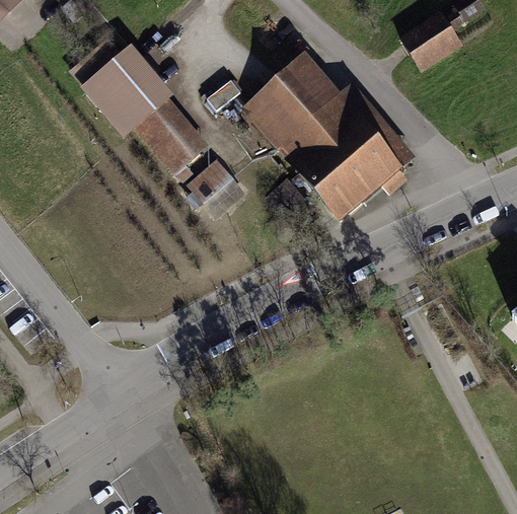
[(0,19),(19,0),(0,0),(0,19)]
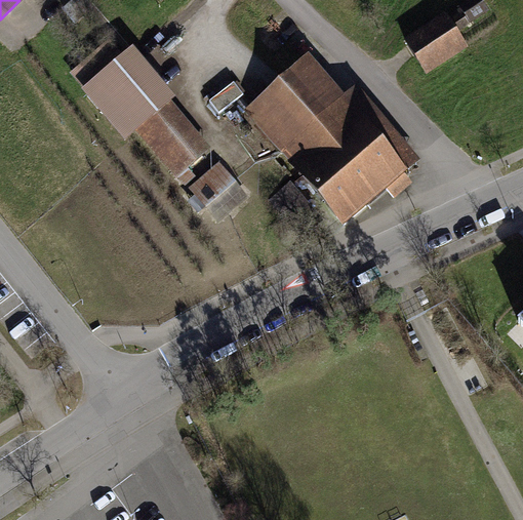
[(485,6),(481,0),(466,0),(459,4),(463,7),(469,16),(485,6)]
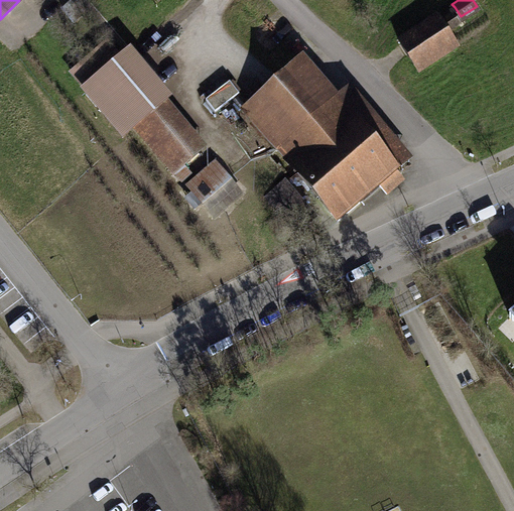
[(455,7),(439,16),(447,30),(463,20),(461,16),(455,7)]
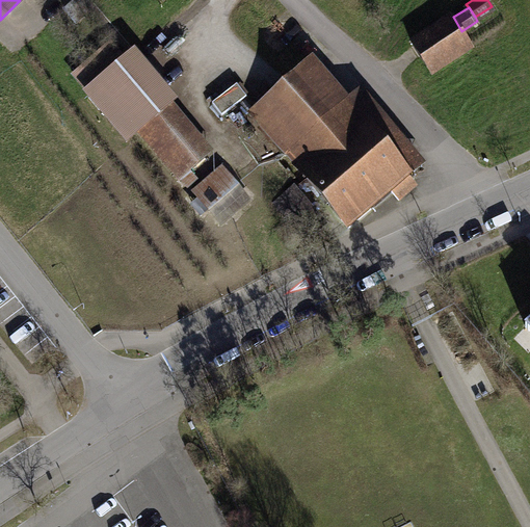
[(453,17),(450,12),(411,37),(413,41),(419,51),(431,70),(471,44),(461,31),(453,17)]
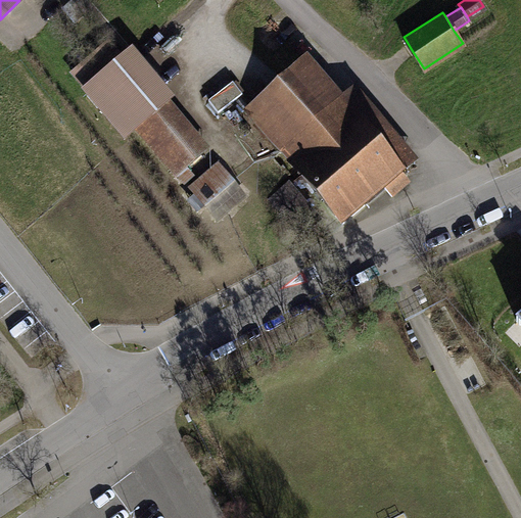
[(107,36),(68,68),(82,85),(122,52),(107,36)]
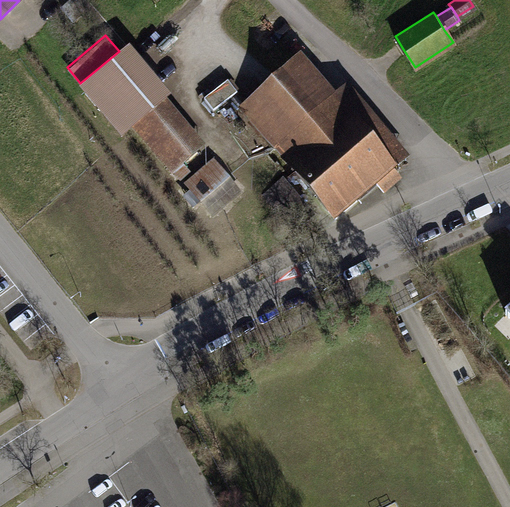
[(170,93),(128,43),(119,51),(80,83),(78,85),(120,135),(132,125),(166,96),(170,93)]
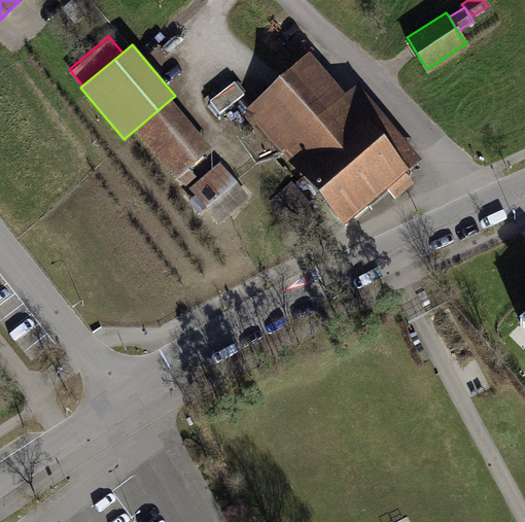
[(345,92),(309,50),(243,107),(344,224),(387,187),(395,196),(414,180),(407,172),(423,158),(357,81),(345,92)]
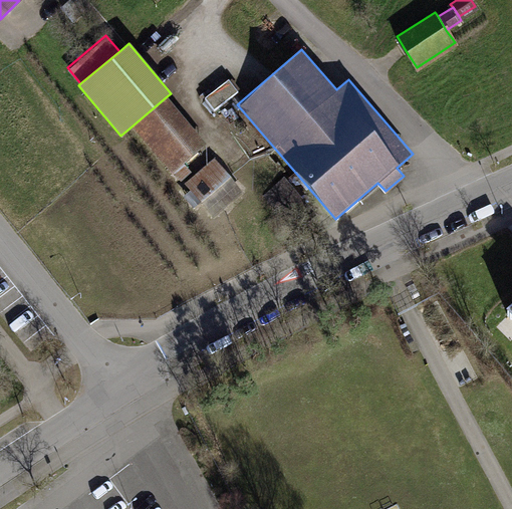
[(167,96),(133,125),(171,172),(206,143),(167,96)]
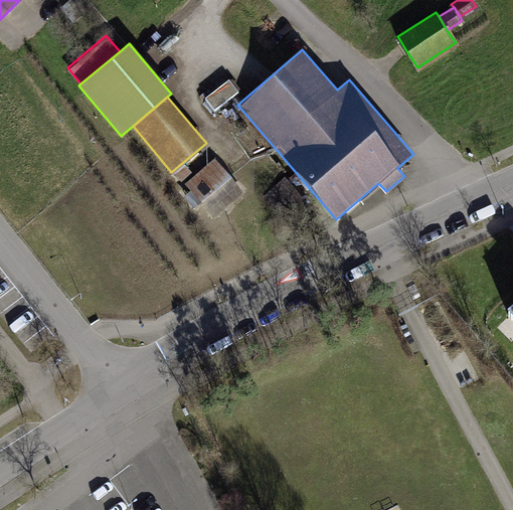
[(215,156),(184,180),(211,214),(223,205),(242,190),(215,156)]
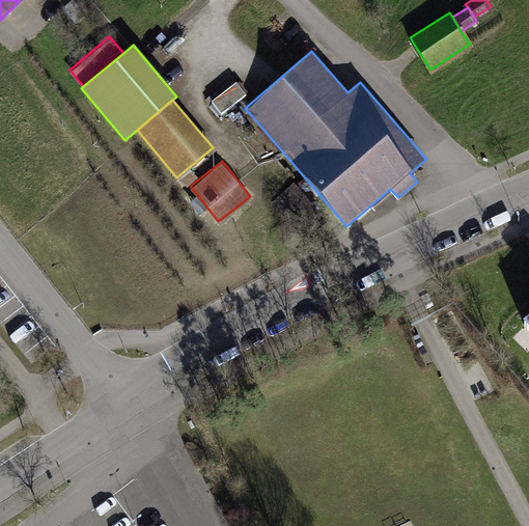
[(291,180),(271,198),(305,238),(326,219),(291,180)]
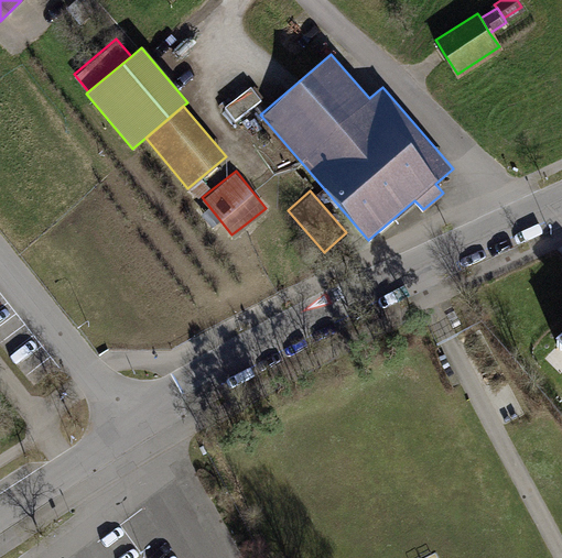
All buildings are outlined.
